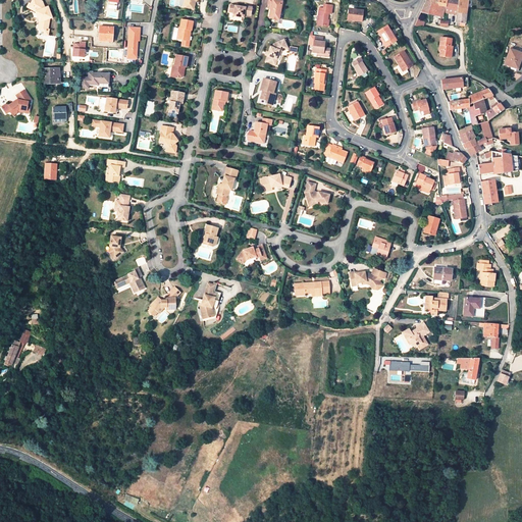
[(33,0),(32,3),(33,4),(31,8),(36,11),(40,23),(39,30),(41,32),(45,32),(44,36),(49,37),(50,29),(49,29),(50,18),(52,18),(48,6),(45,7),(44,0),(43,0),(33,0)]
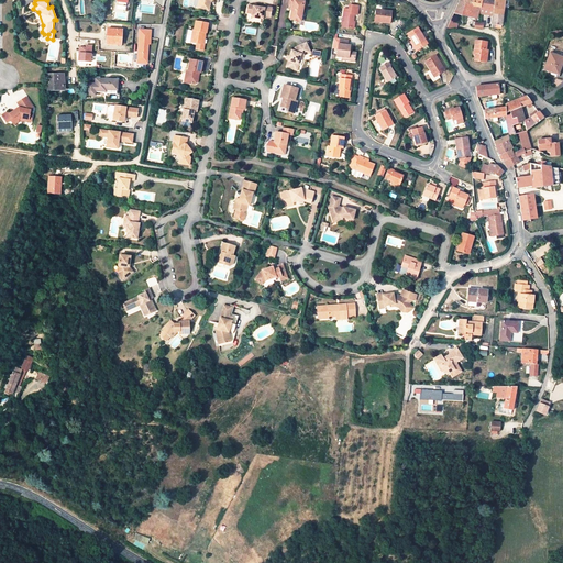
[(200,0),(199,10),(209,12),(211,1),(209,0),(200,0)]
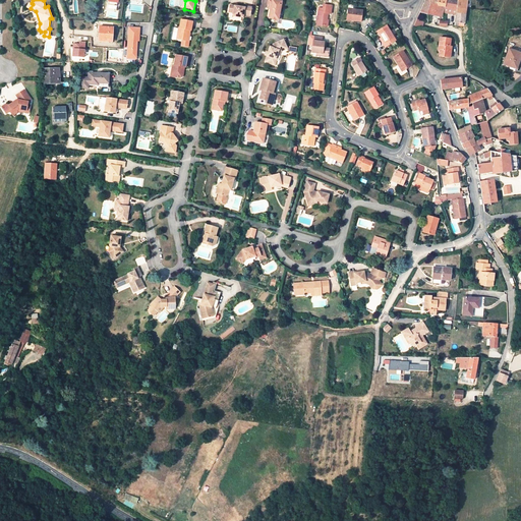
[(282,3),(267,0),(266,5),(270,6),(269,10),(268,18),(271,19),(271,20),(274,21),(274,20),(276,20),(279,7),(281,7),(282,3)]
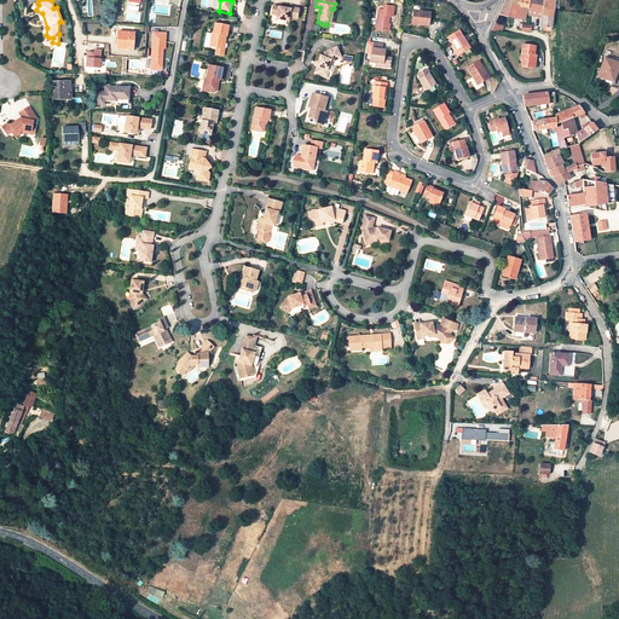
[(504,0),(499,13),(524,18),(525,13),(527,5),(507,0),(504,0)]
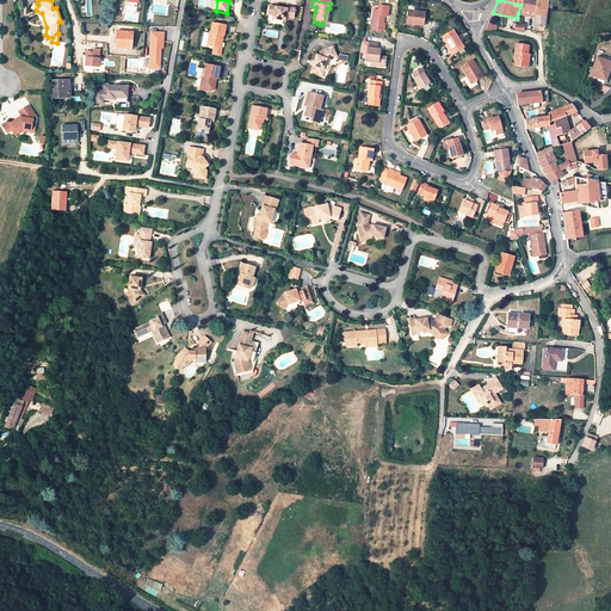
[(535,7),(536,0),(522,0),(520,5),(518,13),(525,14),(534,16),(535,7)]
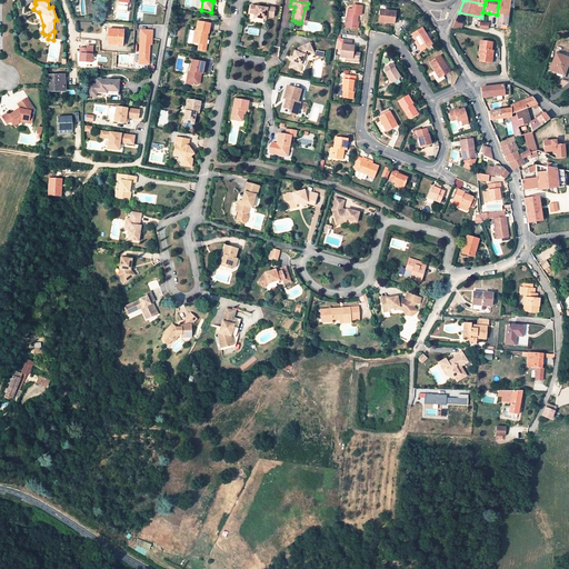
[(360,13),(361,5),(352,3),(351,8),(347,8),(345,26),(356,28),(357,20),(356,20),(357,13),(360,13)]
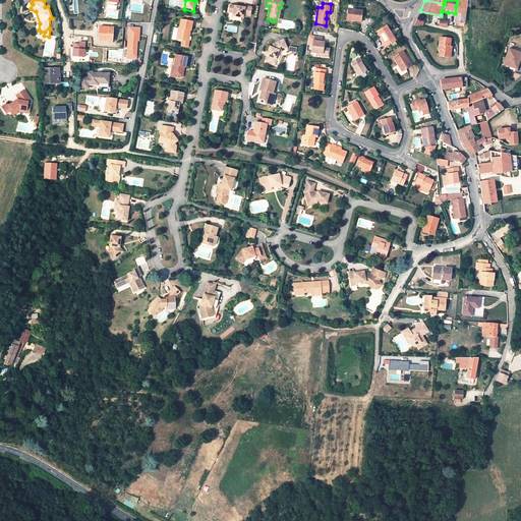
[(243,8),(229,5),(228,12),(231,13),(231,14),(236,15),(235,17),(241,18),(241,15),(248,17),(250,7),(243,6),(243,8)]
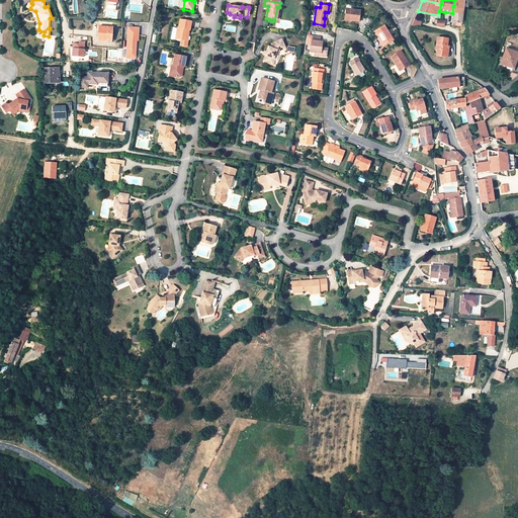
[(452,21),(460,22),(462,8),(453,6),(452,13),(452,21)]
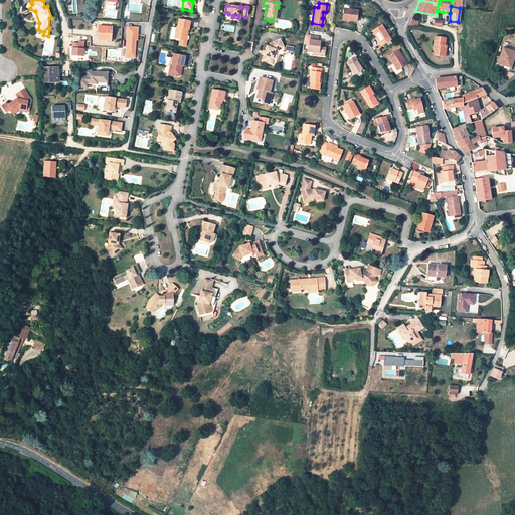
[(356,21),(358,10),(344,8),(342,20),(356,21)]
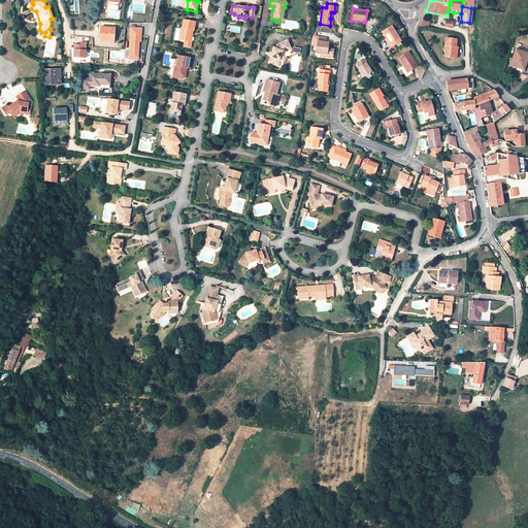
[(196,22),(185,20),(183,28),(182,28),(179,39),(185,40),(184,45),(191,47),(191,41),(188,40),(190,29),(194,30),(196,22)]
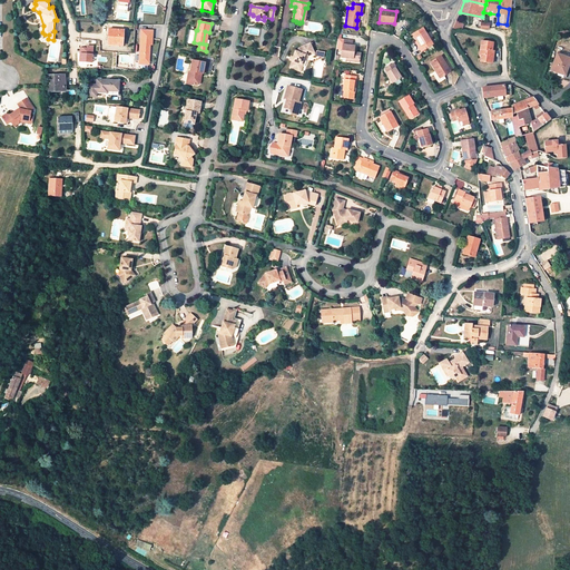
[(454,28),(462,30),(464,22),(455,21),(454,28)]
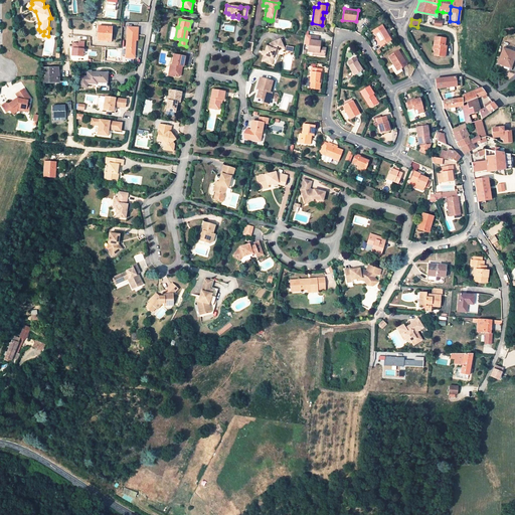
[(372,30),(376,37),(379,42),(378,43),(380,46),(391,40),(382,25),(372,30)]
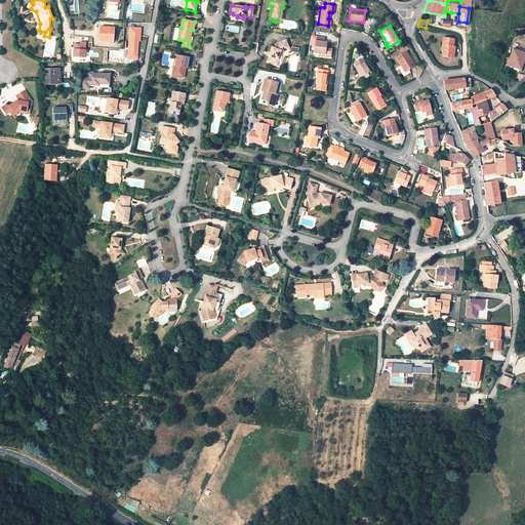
[(99,28),(98,41),(112,42),(113,28),(99,28)]
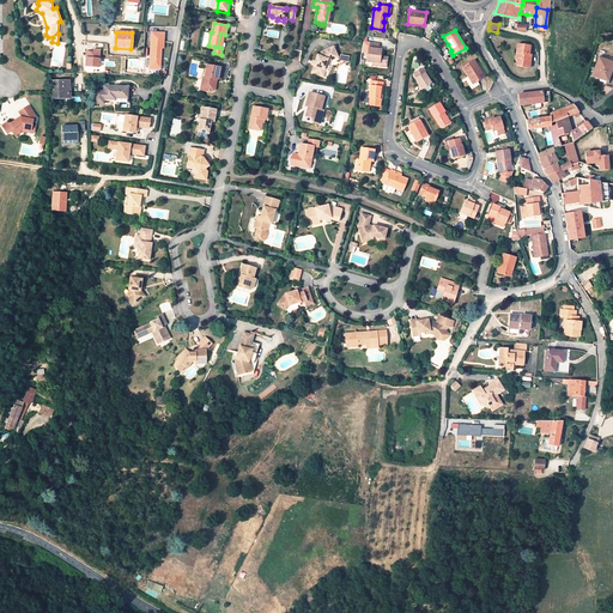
[(164,34),(152,32),(150,70),(157,71),(158,65),(161,65),(162,49),(163,49),(164,38),(164,34)]
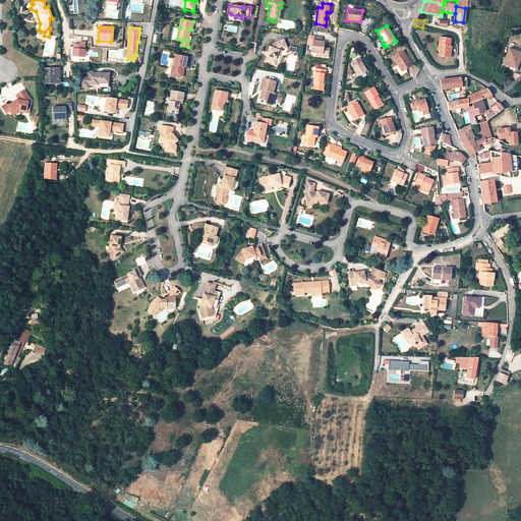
[(322,38),(313,37),(311,52),(316,53),(322,53),(322,56),(328,57),(329,49),(326,48),(323,48),(324,43),(322,43),(322,38)]
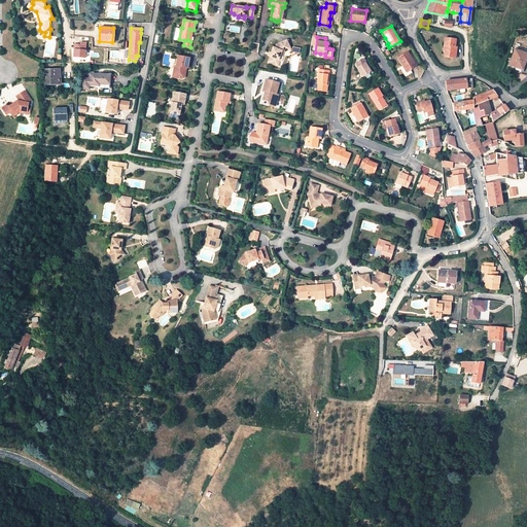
[(456,47),(454,46),(455,39),(445,38),(444,47),(447,47),(447,49),(445,49),(444,57),(451,58),(452,53),(455,53),(456,47)]
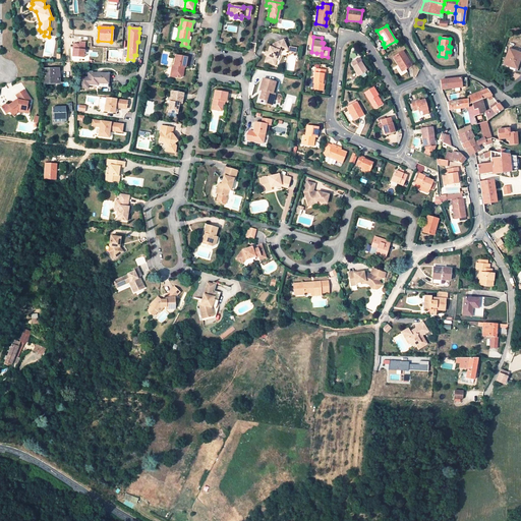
[(282,40),(271,44),(270,47),(269,47),(266,55),(265,60),(268,61),(268,62),(269,63),(273,65),(275,61),(274,59),(275,56),(277,55),(279,51),(286,49),(282,40)]
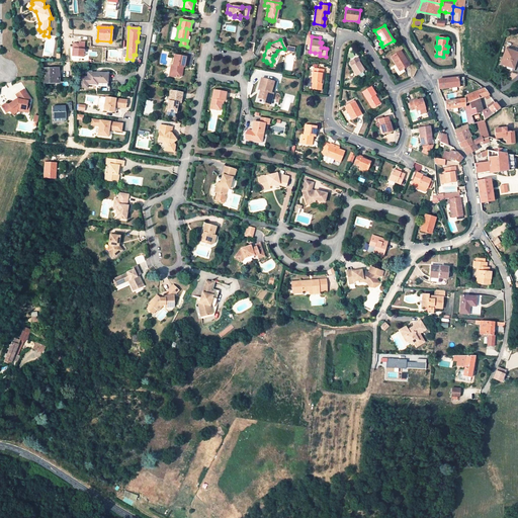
[(85,58),(85,42),(72,42),(72,58),(85,58)]
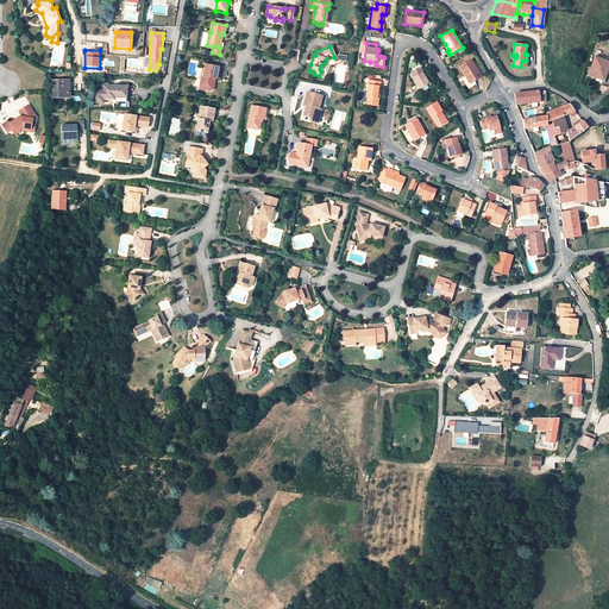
[(608,66),(608,62),(595,57),(588,75),(594,77),(594,80),(602,82),(606,71),(607,71),(608,66)]
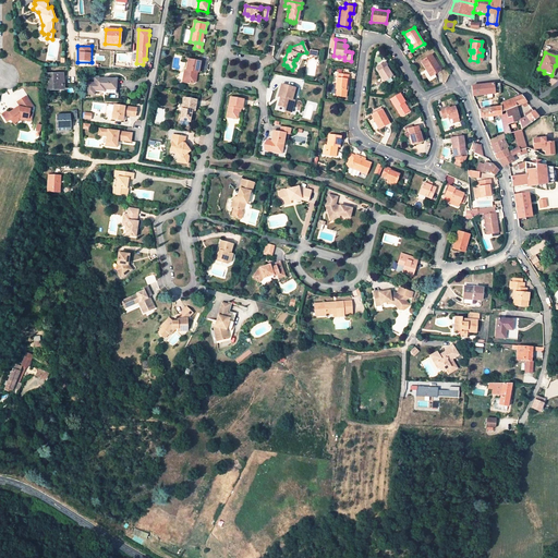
[(421,60),(426,69),(427,69),(431,74),(439,69),(431,55),(421,60)]
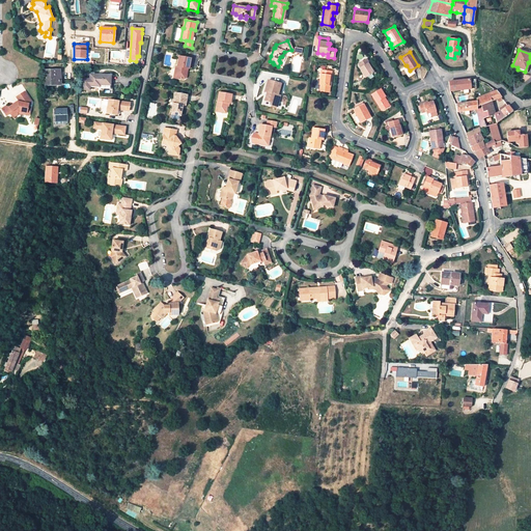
[(191,58),(179,55),(177,65),(175,65),(174,72),(177,72),(176,78),(184,79),(186,78),(187,74),(186,71),(186,67),(189,68),(191,58)]
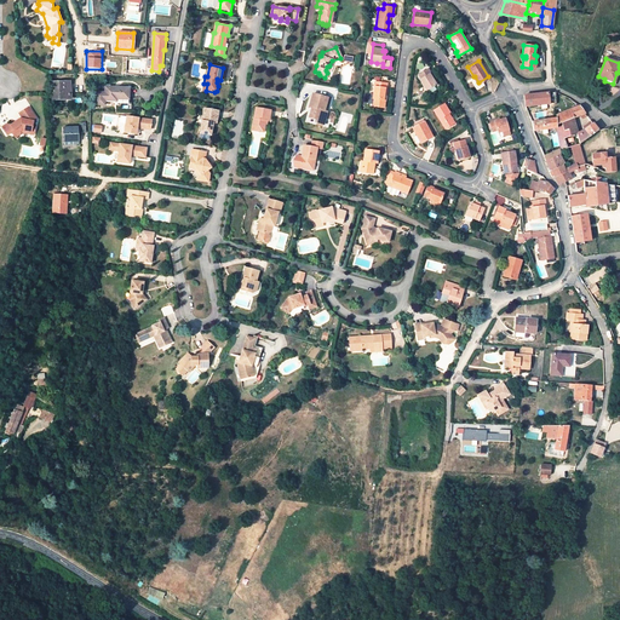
[(426,91),(436,85),(429,74),(430,73),(428,68),(418,74),(420,79),(419,80),(426,91)]
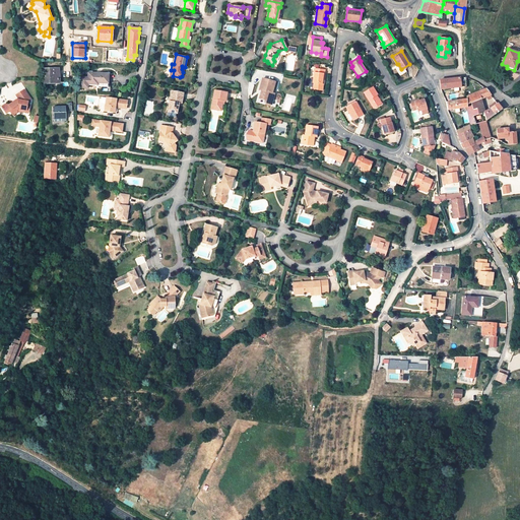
[(325,69),(314,68),(312,82),(321,83),(322,79),(323,74),(324,74),(325,69)]
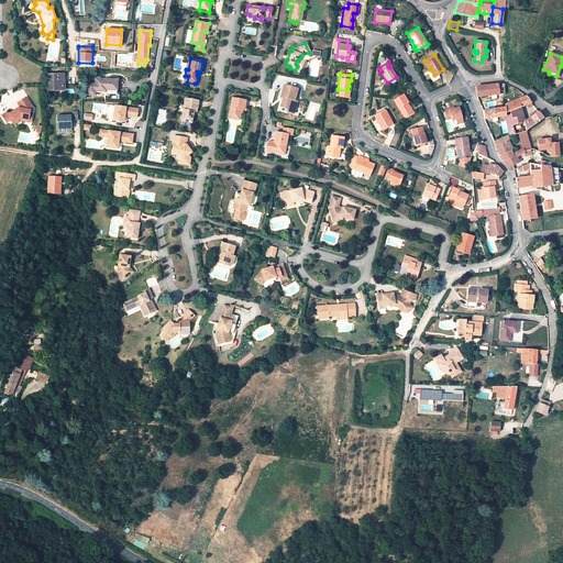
[(48,76),(48,90),(63,89),(63,76),(48,76)]
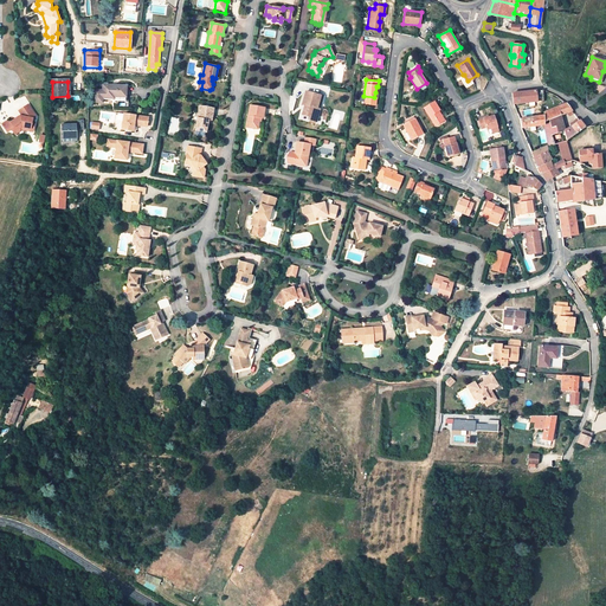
[(94,90),(94,103),(102,103),(102,98),(114,98),(113,101),(127,101),(127,97),(126,97),(126,86),(103,85),(102,90),(94,90)]
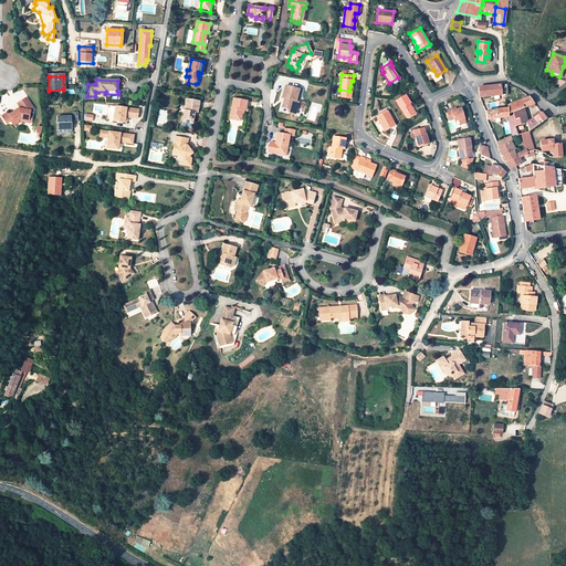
[(506,84),(478,87),(479,97),(507,94),(506,84)]
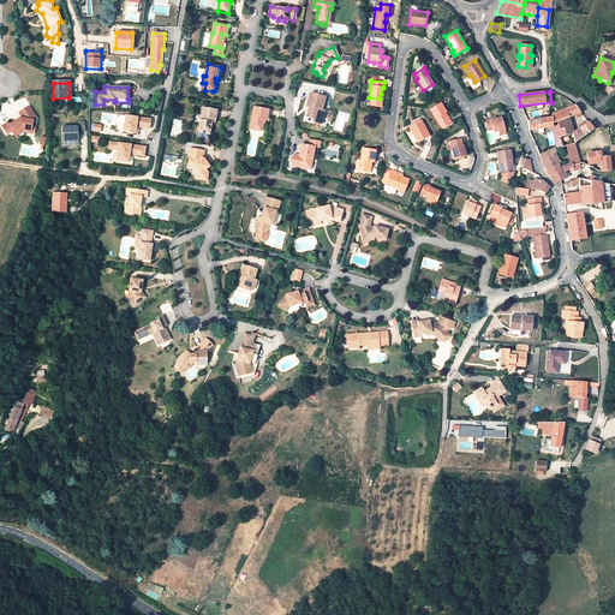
[(309,94),(305,108),(308,108),(308,112),(304,113),(303,118),(314,120),(314,124),(320,125),(323,113),(321,112),(324,99),(309,94)]
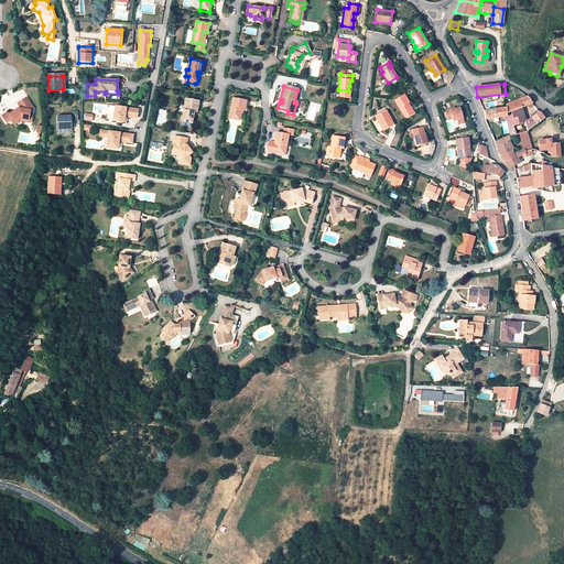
[(408,102),(403,94),(393,100),(403,117),(411,111),(405,104),(408,102)]
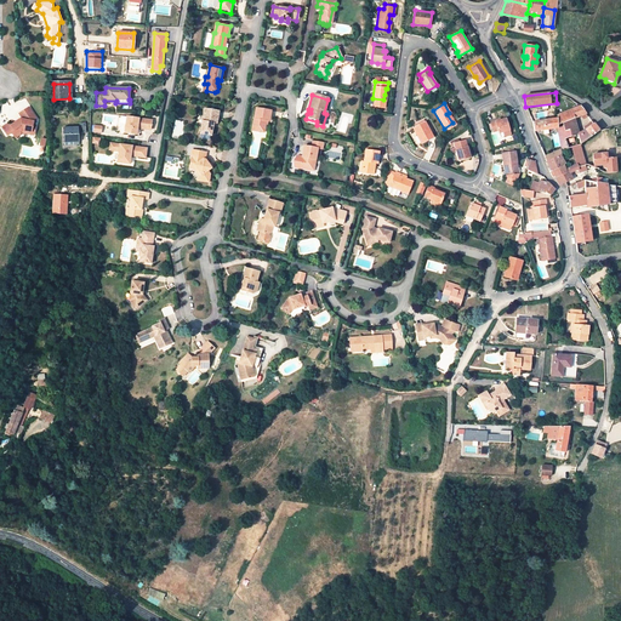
[(38,118),(29,106),(20,112),(24,118),(18,119),(11,124),(7,123),(4,126),(9,134),(13,131),(17,136),(22,132),(23,129),(35,131),(36,124),(34,123),(34,120),(38,118)]
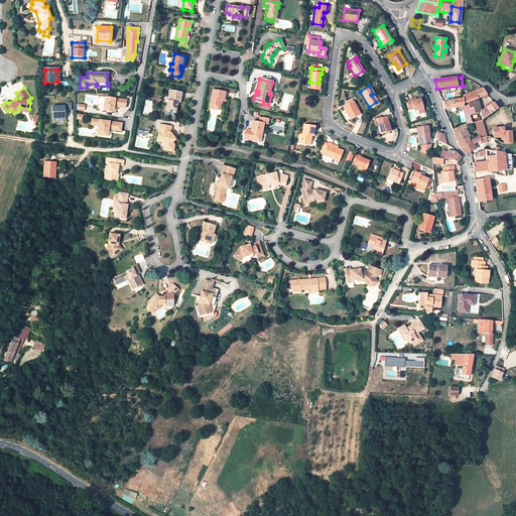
[(469,115),(480,112),(482,120),(498,109),(493,103),(486,108),(486,109),(482,112),(481,111),(477,99),(483,96),(486,95),(482,88),(463,96),(463,99),(464,107),(467,125),(471,123),(469,115)]
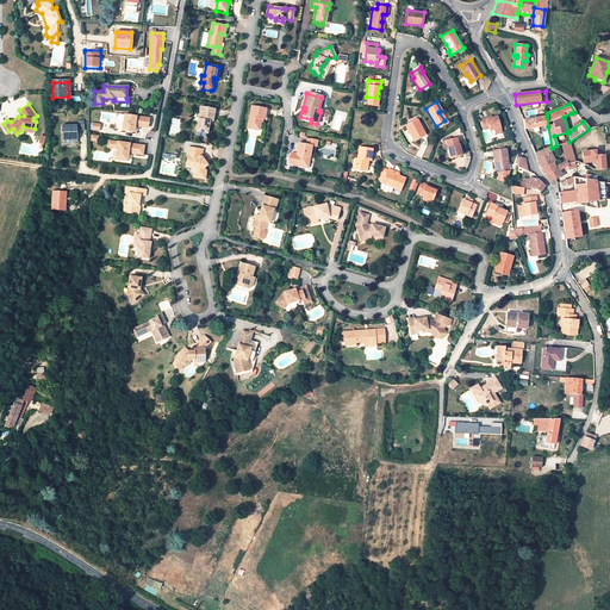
[(215,109),(201,106),(197,130),(206,131),(209,123),(209,119),(211,120),(212,120),(215,109)]
